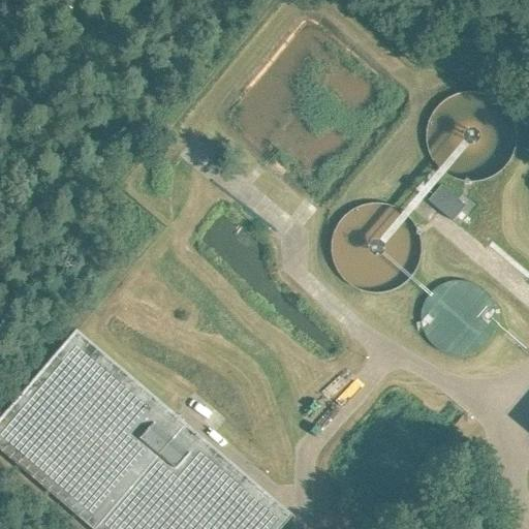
[(518,138),(518,137),(517,128),(514,119),(508,110),(503,103),(496,98),(488,94),(480,92),(470,91),(461,92),(452,95),(444,99),(437,105),(432,113),(428,121),(426,128),(425,138),(426,148),(429,156),(433,164),(439,172),(446,177),(456,181),(464,183),(472,184),(479,183),(489,180),(498,175),(503,170),(509,162),(515,154),(517,146),(518,138)]
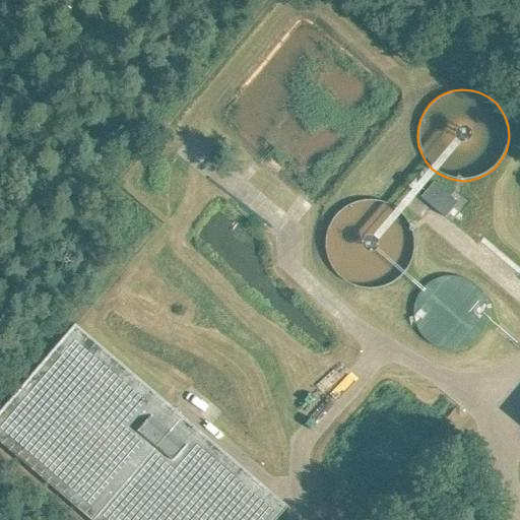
[(434,182),(421,197),(444,216),(446,217),(458,202),(434,182)]
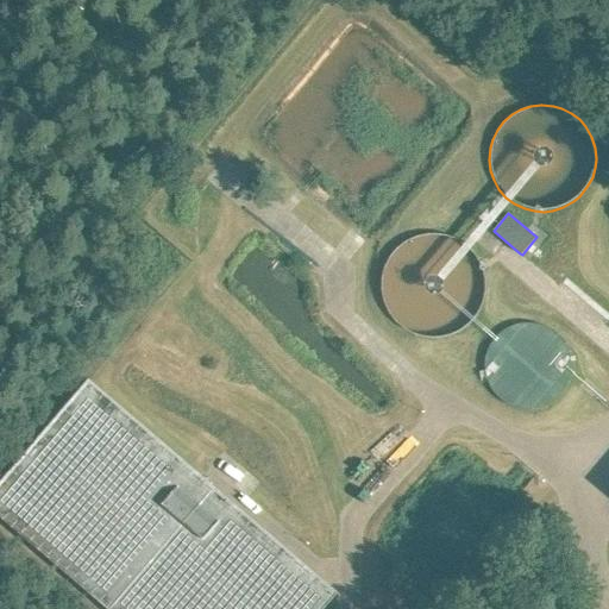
[(484,286),(484,284),(482,272),(478,262),(473,253),(466,246),(458,239),(449,234),(437,232),(427,232),(418,233),(408,237),(399,242),(391,248),(385,256),(381,265),(377,275),(377,286),(378,296),(381,306),(385,313),(393,324),(400,328),(408,334),(419,337),(429,338),(441,337),(450,334),(459,330),(468,324),(475,315),(479,306),(482,297),(484,286)]
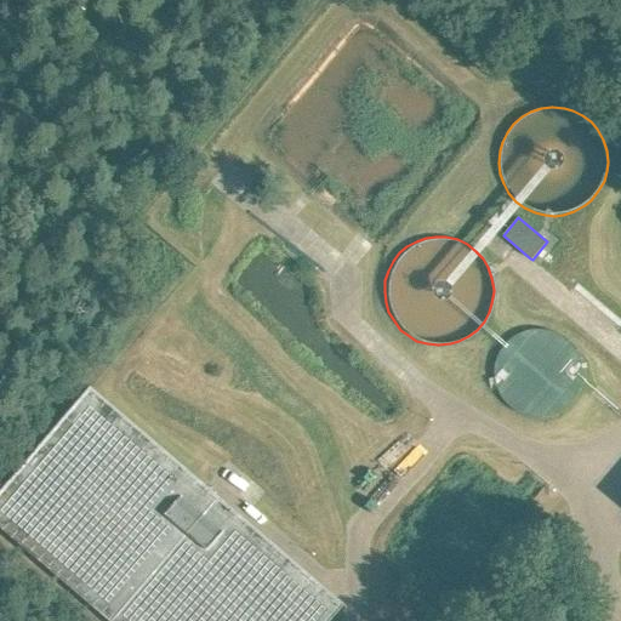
[(579,372),(579,365),(576,355),(574,351),(568,343),(562,339),(556,334),(548,331),(539,330),(530,330),(523,332),(516,335),(510,340),(503,347),(499,354),(495,363),(495,370),(495,377),(497,386),(501,394),(506,400),(511,405),(518,410),(527,412),(535,414),(545,414),(553,411),(559,408),(567,403),(571,396),(576,388),(577,381),(579,372)]
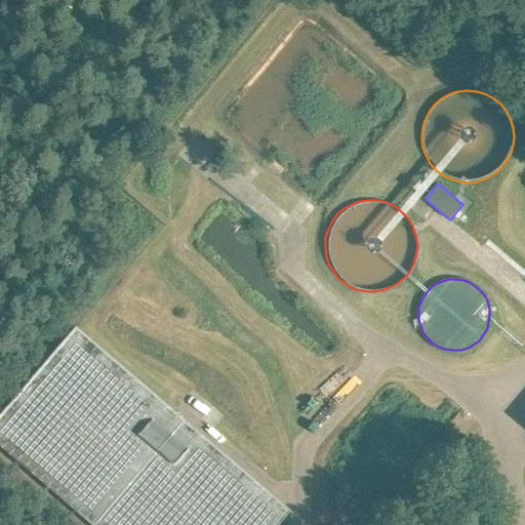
[(279,524),(291,512),(77,326),(0,414),(0,445),(91,524),(279,524)]
